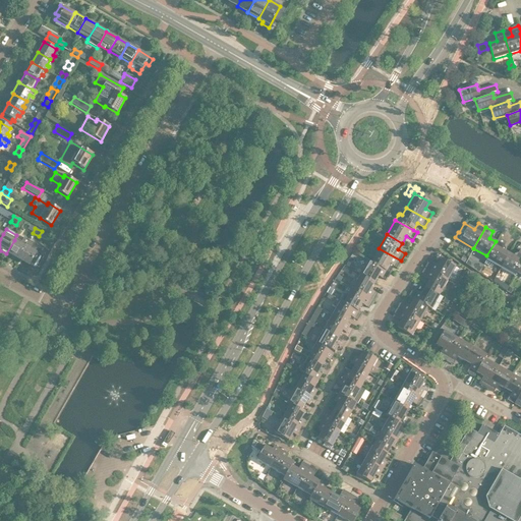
[(493,265),(500,268),(508,253),(501,249),(505,242),(498,238),(496,241),(486,255),(484,259),(485,261),(483,264),(490,268),(493,265)]
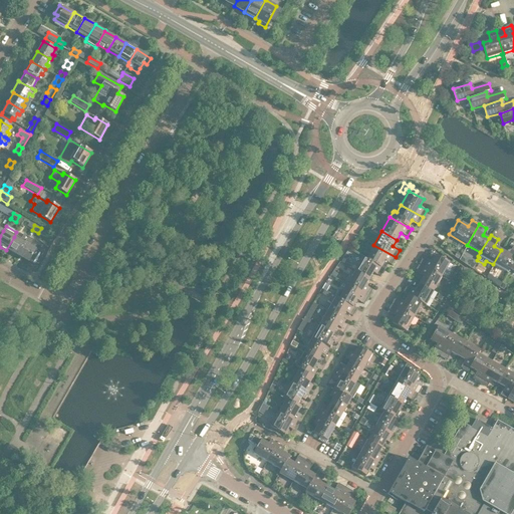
[(22,236),(20,240),(14,237),(6,250),(12,254),(13,253),(17,255),(24,243),(27,239),(22,236)]
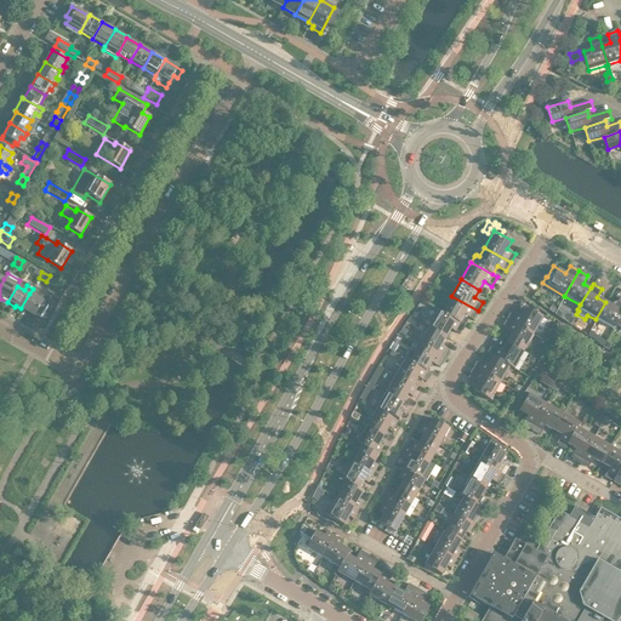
[(29,294),(21,308),(34,315),(43,301),(35,297),(39,290),(34,286),(33,289),(29,294)]
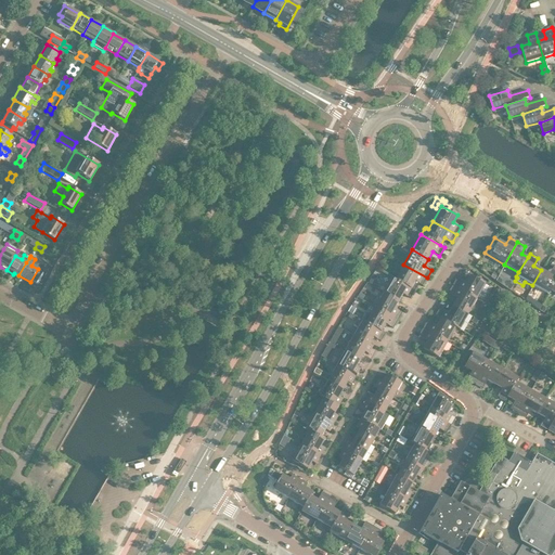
[(395,279),(411,288),(414,291),(418,283),(422,286),(427,278),(403,265),(395,279)]
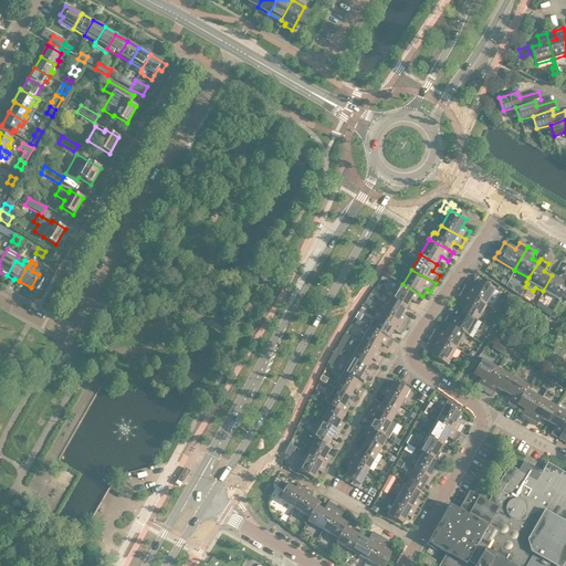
[(543,291),(558,300),(561,296),(565,284),(565,273),(564,272),(559,280),(552,275),(543,291)]
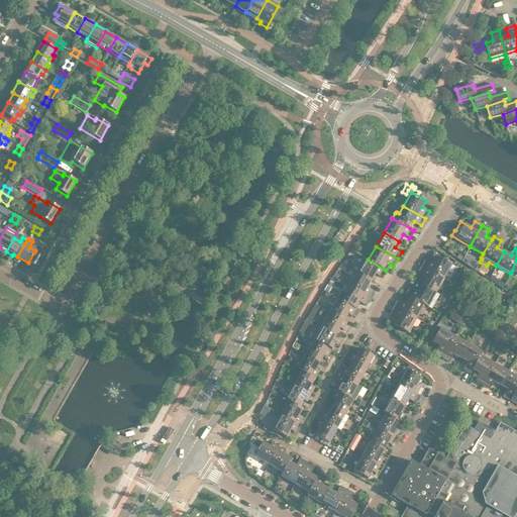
[(442,279),(450,265),(452,261),(450,260),(448,260),(446,263),(436,256),(432,264),(425,260),(421,267),(442,279)]
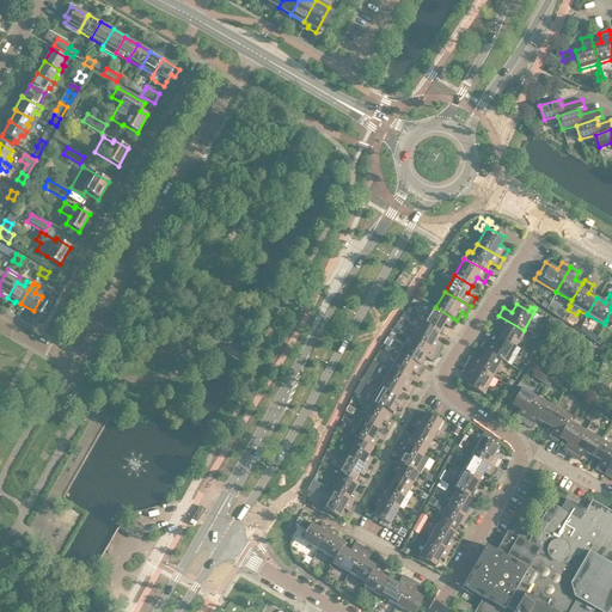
[(452,329),(457,320),(453,318),(435,307),(432,305),(422,323),(439,332),(444,325),(452,329)]
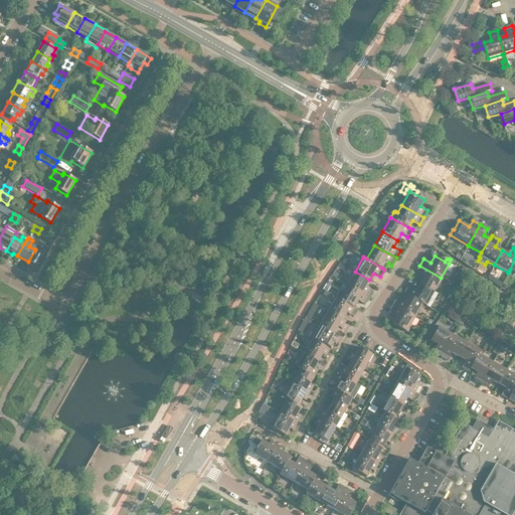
[(433,293),(441,278),(419,266),(415,274),(421,278),(418,284),(433,293)]
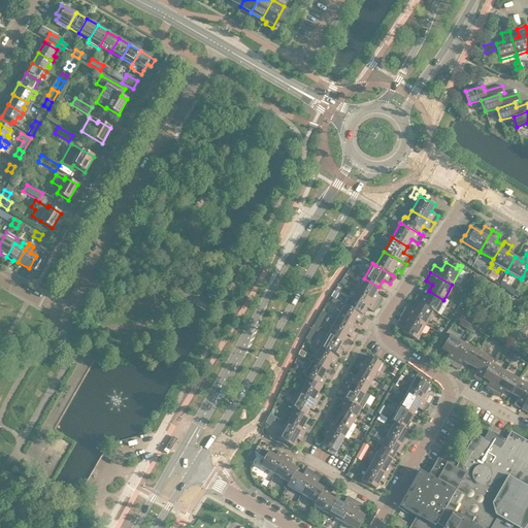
[(364,278),(356,293),(377,305),(382,298),(374,294),(378,287),(364,278)]
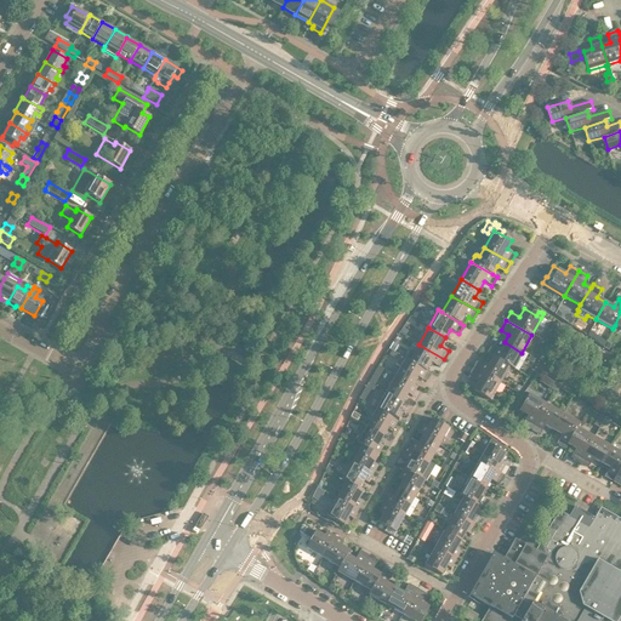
[(537,346),(546,352),(547,352),(550,345),(540,340),(537,346)]
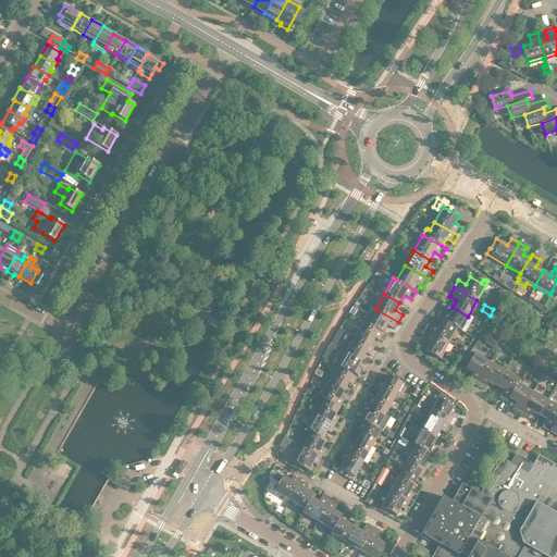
[(459,331),(468,317),(453,307),(448,314),(441,310),(436,318),(441,321),(456,329),(459,331)]
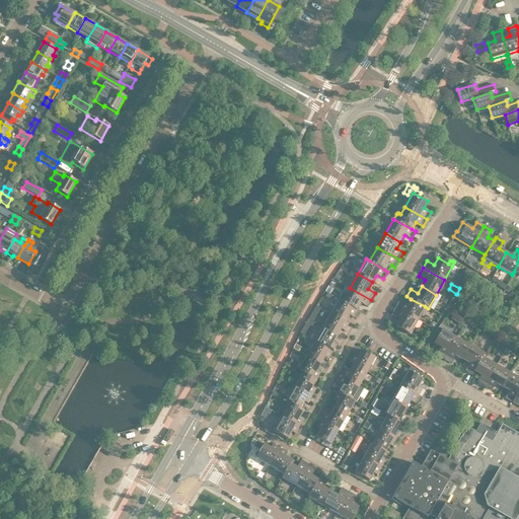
[(367,307),(371,300),(350,288),(345,295),(343,294),(342,294),(341,295),(338,299),(342,301),(356,310),(360,303),(367,307)]
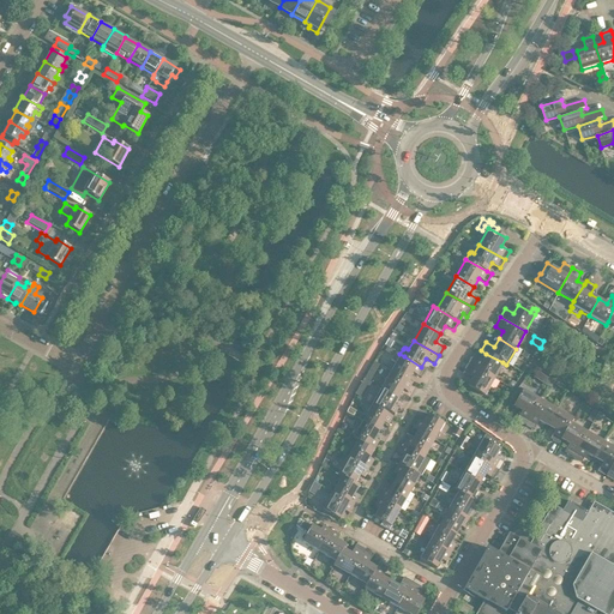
[(399,354),(391,371),(408,380),(413,373),(420,378),(425,368),(421,367),(404,356),(399,354)]
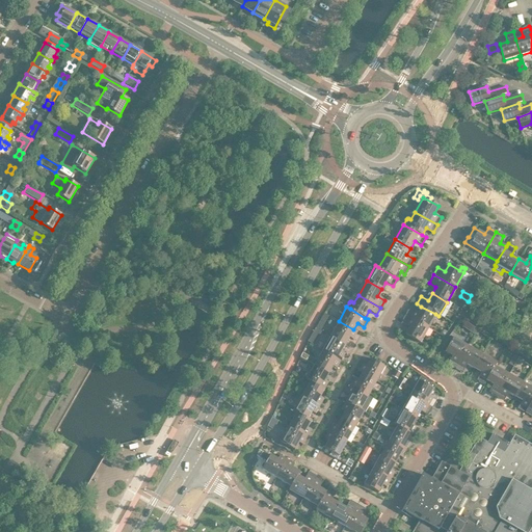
[(409,309),(405,316),(427,328),(435,314),(421,307),(417,313),(409,309)]
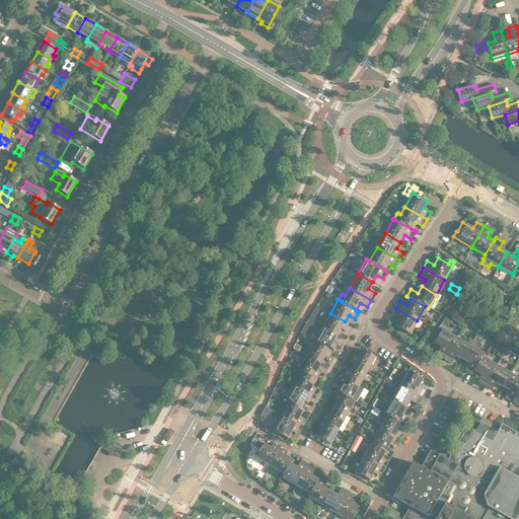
[(409,335),(417,320),(395,308),(391,315),(398,319),(394,327),(409,335)]
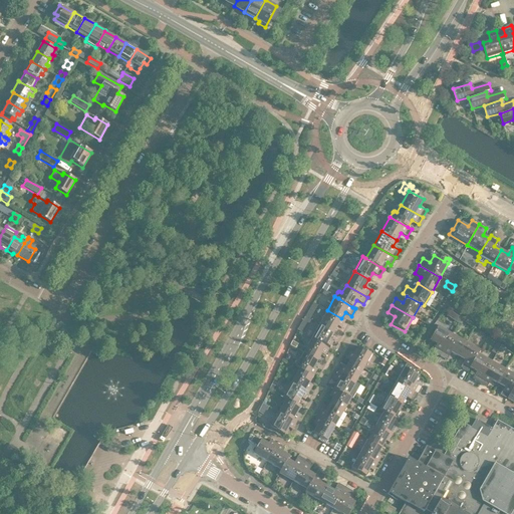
[(344,320),(341,318),(327,310),(318,324),(333,332),(337,326),(340,328),(344,320)]
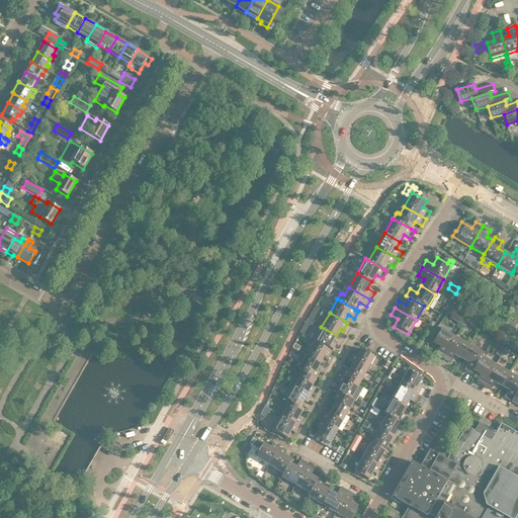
[(332,342),(336,335),(321,327),(313,341),(331,351),(336,344),(332,342)]
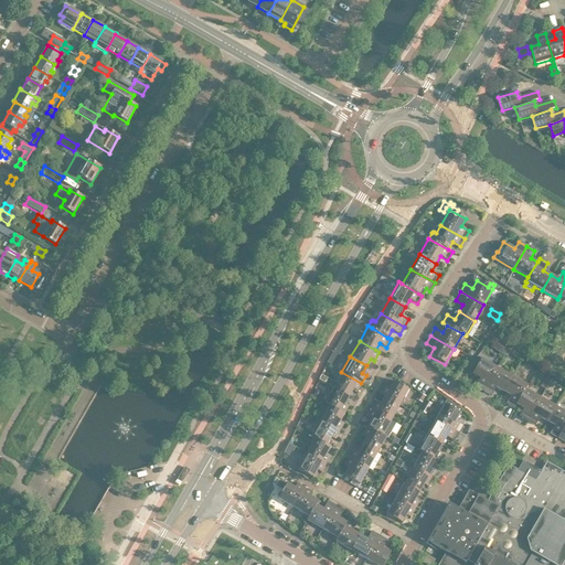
[(496,368),(480,359),(470,375),(478,380),(475,386),(482,391),(496,368)]
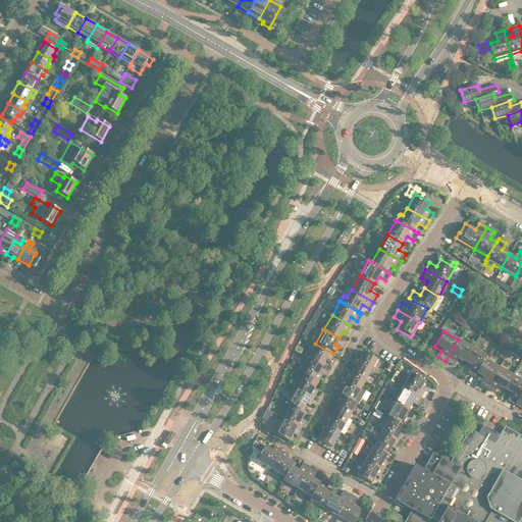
[(472,348),(458,340),(446,361),(453,365),(457,359),(464,363),(472,348)]
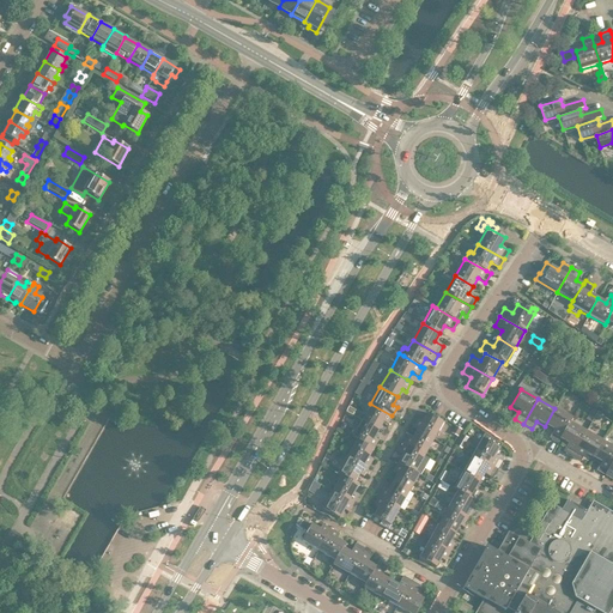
[(370,404),(360,420),(378,430),(383,422),(387,424),(392,416),(370,404)]
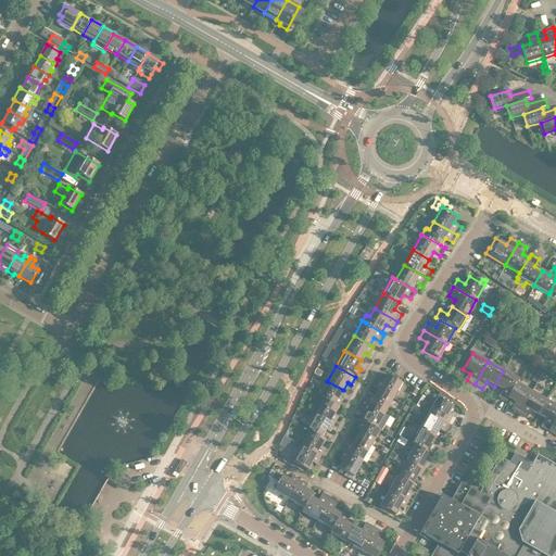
[(316,368),(314,374),(320,377),(323,373),(316,368)]
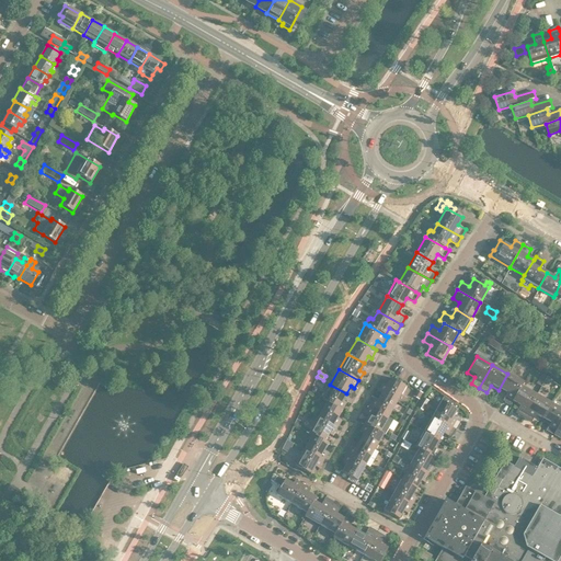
[(502,402),(510,407),(512,403),(521,387),(524,382),(507,374),(499,390),(506,395),(502,402)]
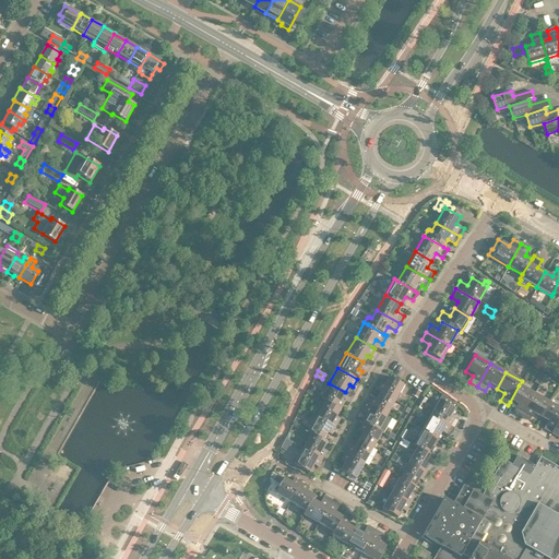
[(375,390),(379,393),(394,402),(403,387),(388,377),(383,384),(379,382),(375,390)]
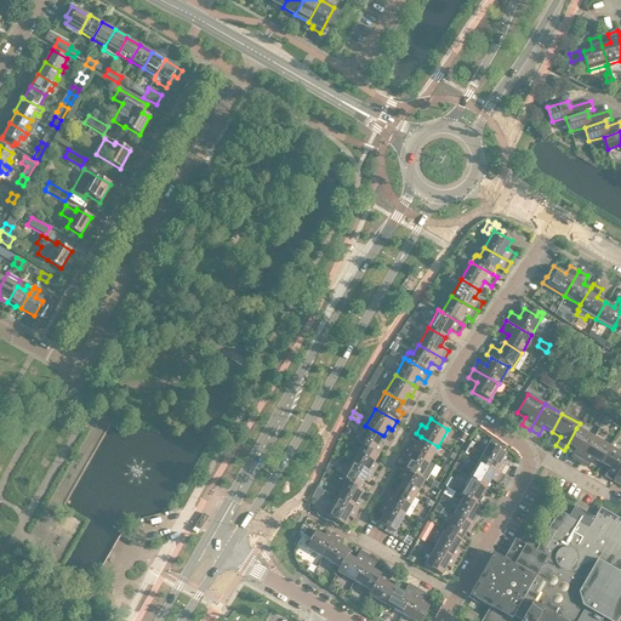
[(379,444),(383,436),(365,426),(355,443),(360,445),(377,455),(383,446),(379,444)]
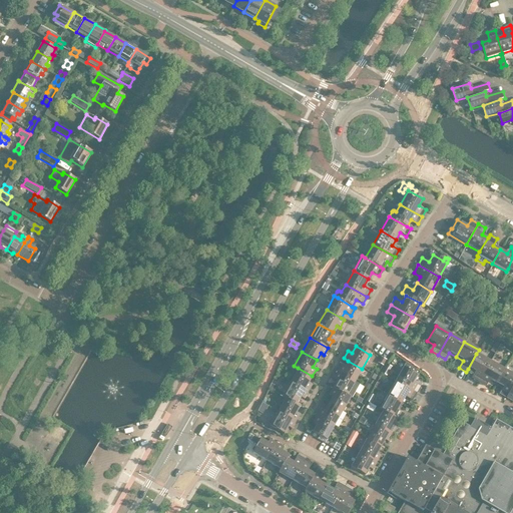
[(286,354),(284,359),(289,362),(292,357),(286,354)]
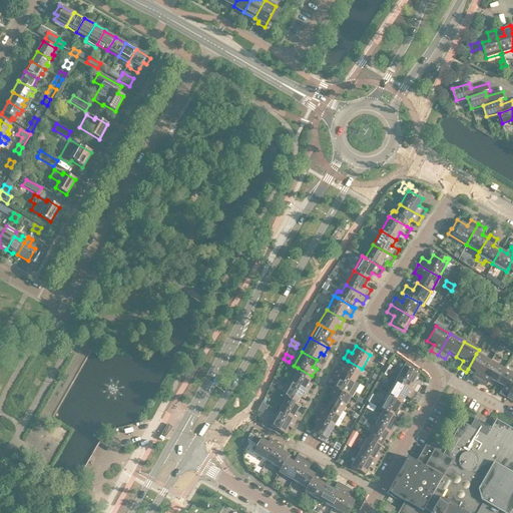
[(490,361),(476,354),(468,369),(474,372),(470,378),(478,383),(490,361)]
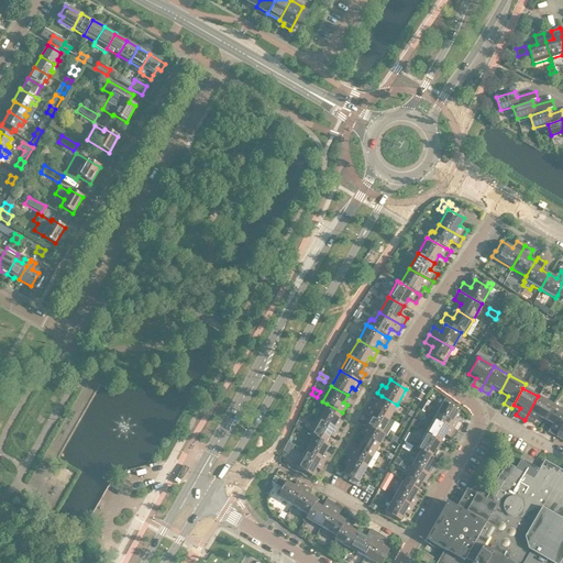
[(423,395),(418,392),(414,398),(419,401),(423,395)]
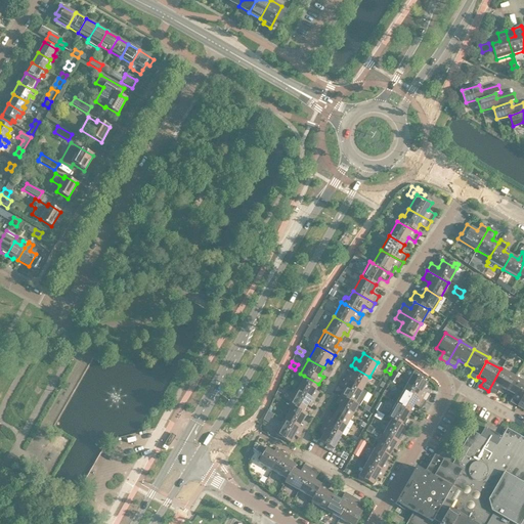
[(351,376),(347,374),(343,381),(361,391),(369,377),(355,368),(351,376)]
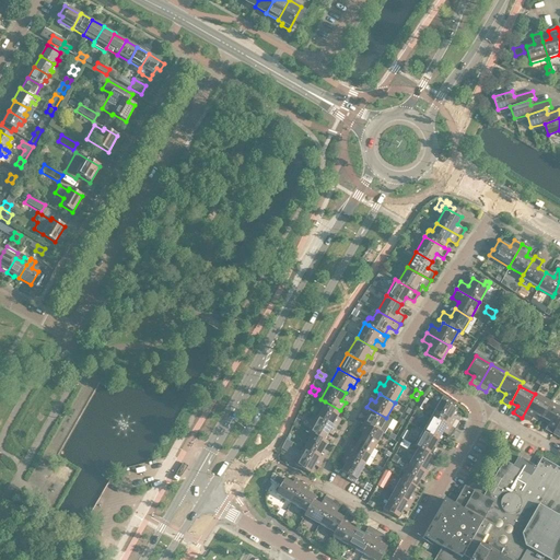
[(541,419),(550,403),(535,394),(522,418),(529,422),(534,415),(541,419)]
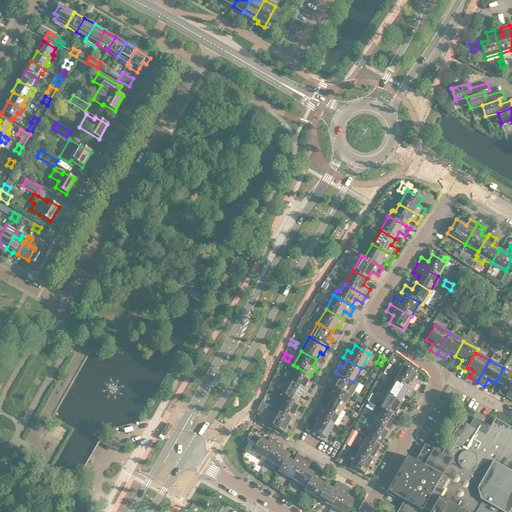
[(419,385),(412,381),(416,374),(402,366),(394,380),(415,392),(419,385)]
